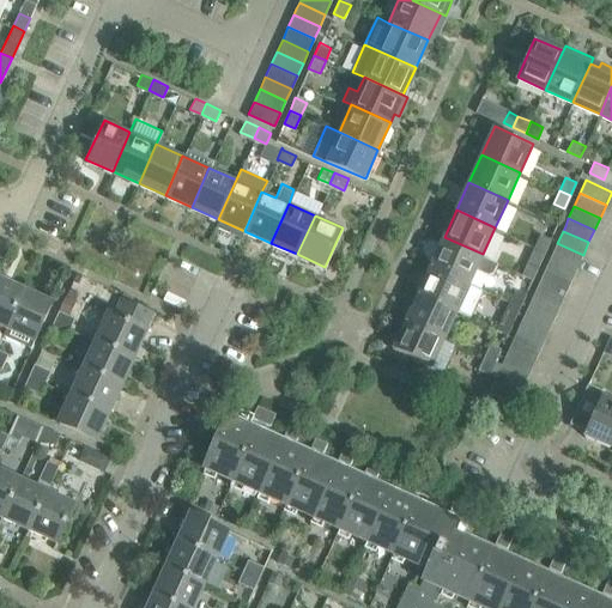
[(545,250),(551,237),(540,232),(534,245),(545,250)]
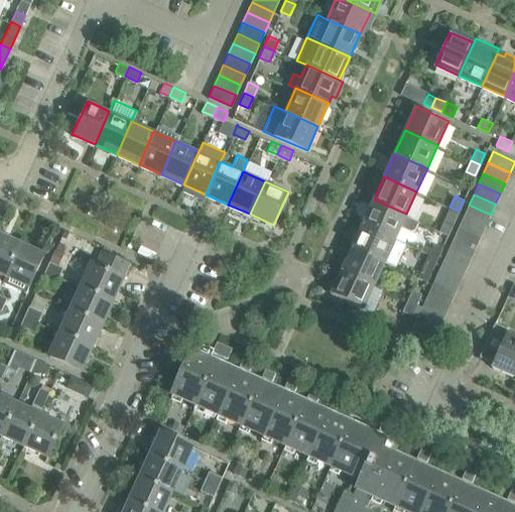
[(419,220),(406,214),(374,200),(363,222),(396,237),(401,224),(411,229),(415,227),(419,220)]
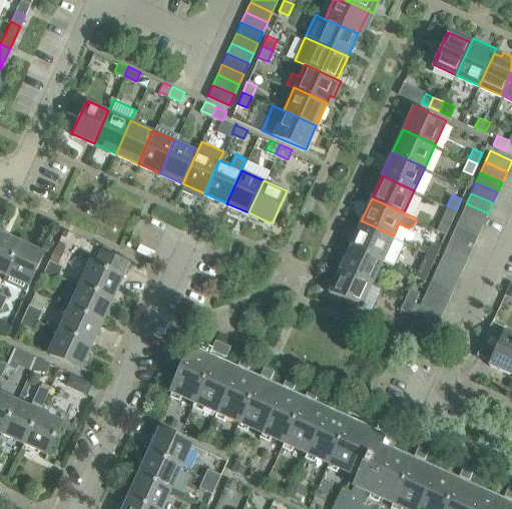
[(488,213),(466,203),(461,213),(483,223),(488,213)]
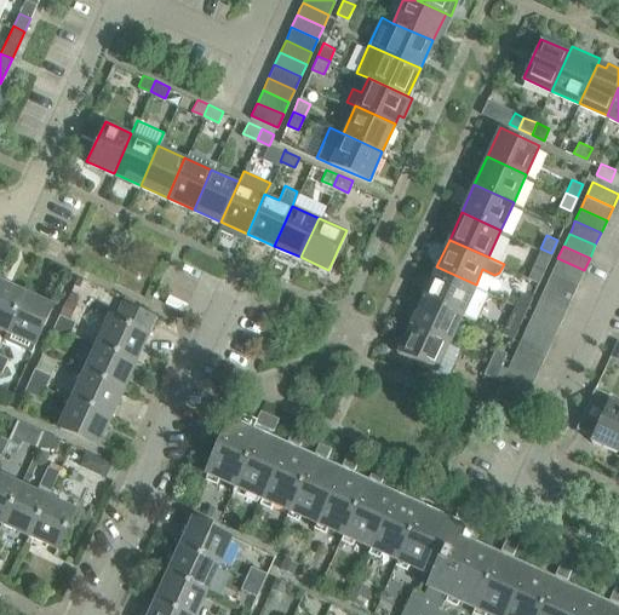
[(539,281),(551,253),(540,248),(528,276),(539,281)]
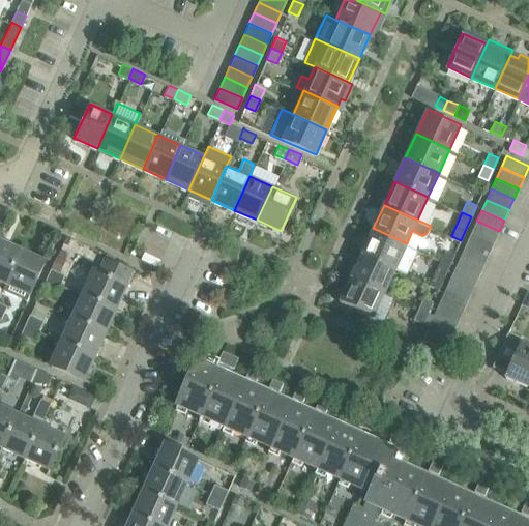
[(472,231),(494,241),(499,231),(476,221),(472,231)]
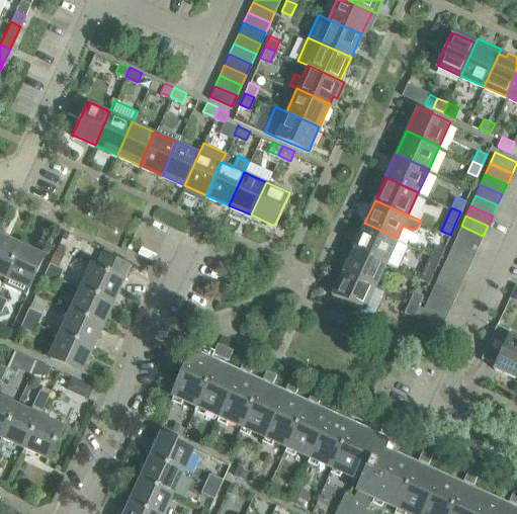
[(398,238),(364,223),(361,231),(359,230),(355,232),(351,240),(352,245),(354,246),(386,261),(398,265),(408,242),(398,238)]
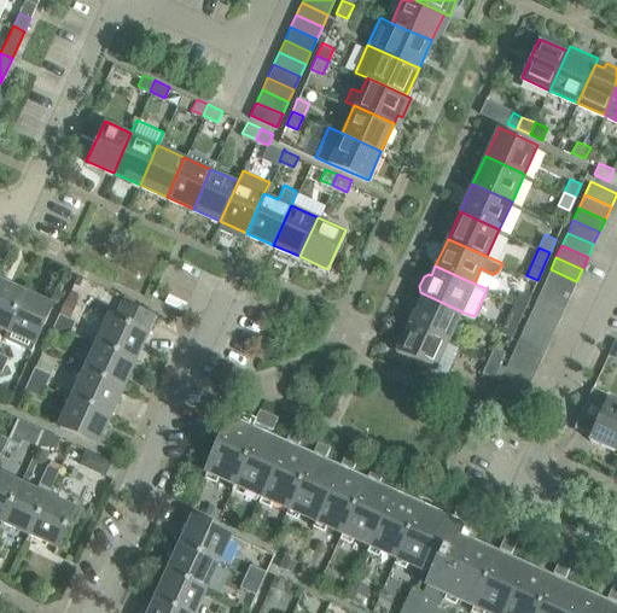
[(545,282),(571,293),(576,281),(551,269),(545,282)]
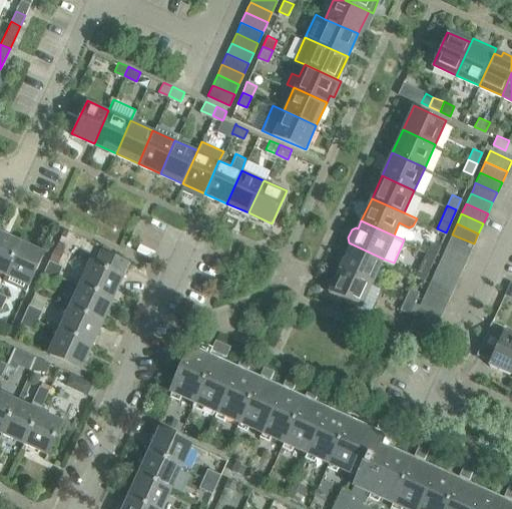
[(0,268),(5,271),(19,240),(0,231),(0,268)]
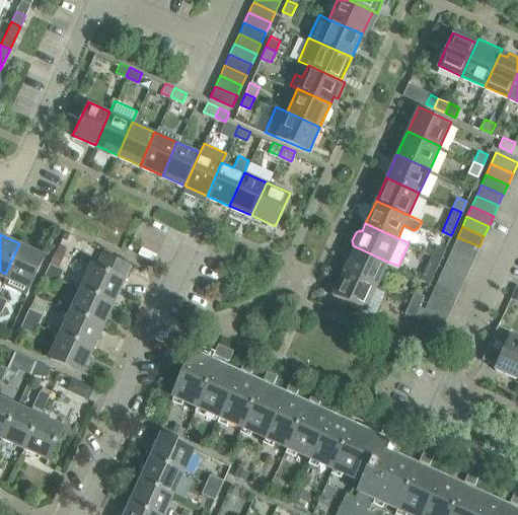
[(457,237),(452,247),(474,258),(479,246),(457,237)]
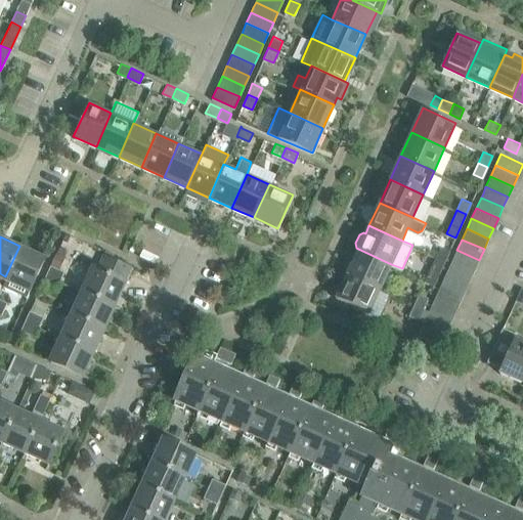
[(30,287),(43,257),(19,246),(5,276),(30,287)]
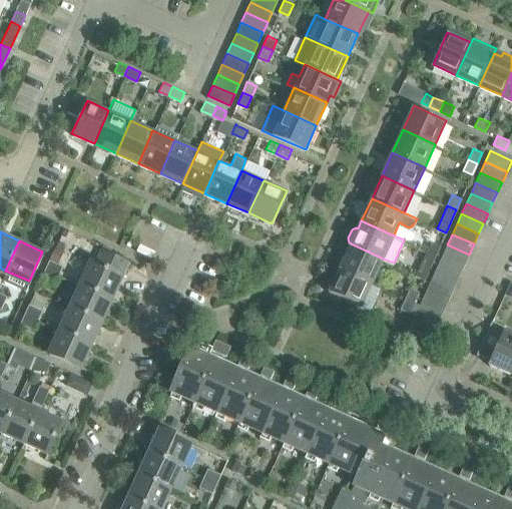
[(435,255),(440,244),(431,240),(427,250),(435,255)]
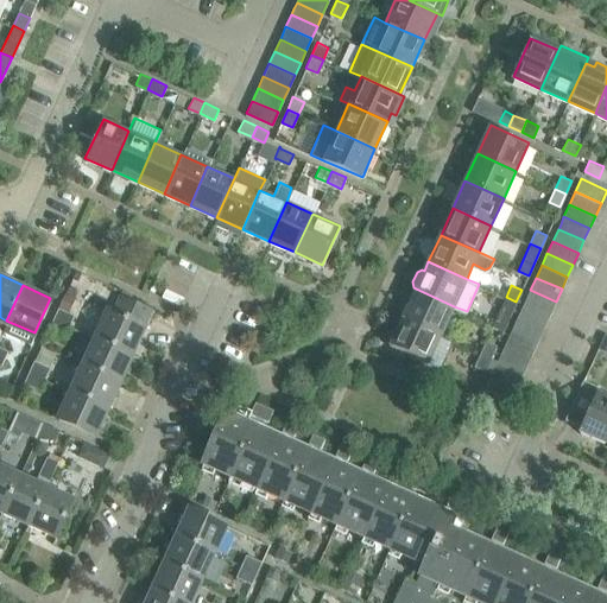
[(416,289),(403,316),(442,334),(454,306),(416,289)]
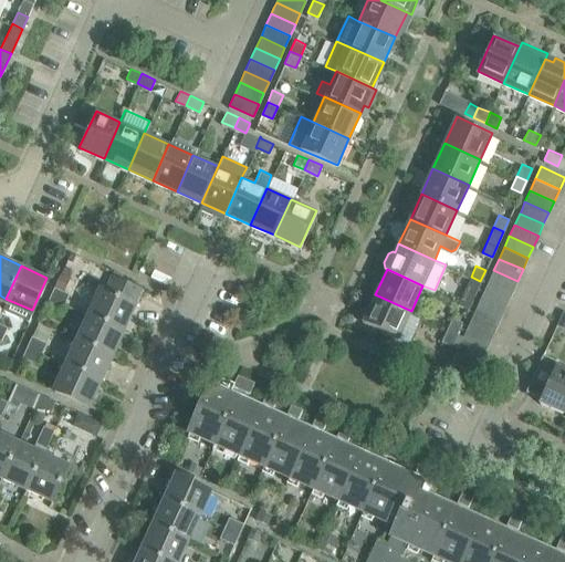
[(63,270),(56,283),(64,287),(70,273),(63,270)]
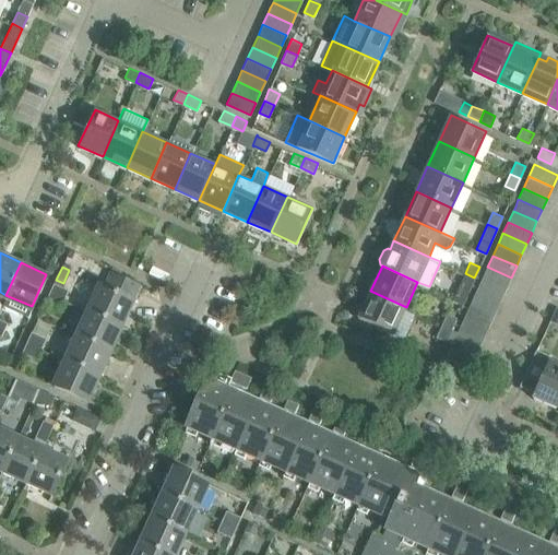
[(487,267),(483,278),(506,288),(511,278),(487,267)]
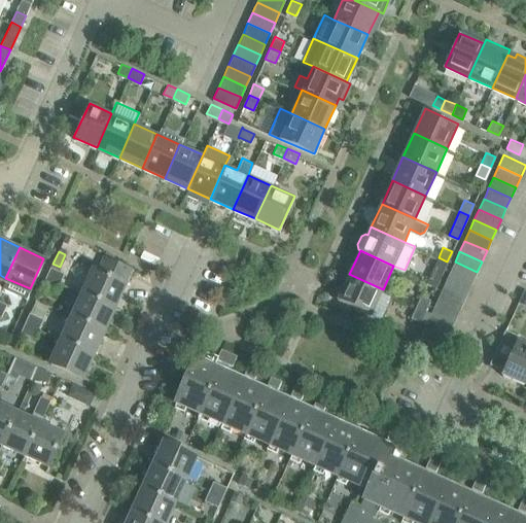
[(93,267),(82,290),(114,305),(132,267),(103,254),(97,269),(93,267)]
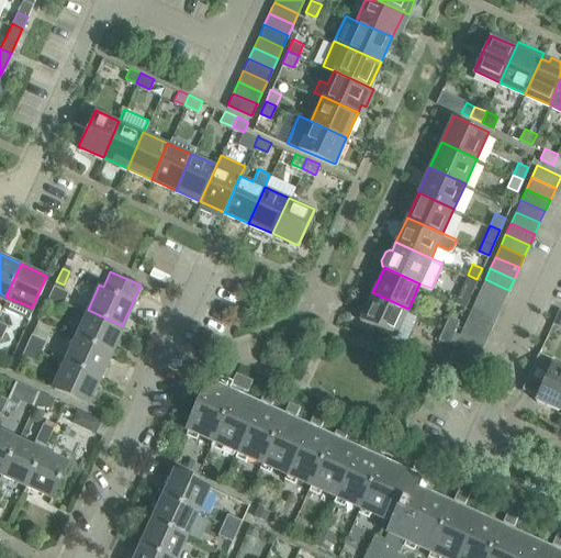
[(477,279),(468,275),(456,301),(466,305),(472,290),(477,279)]
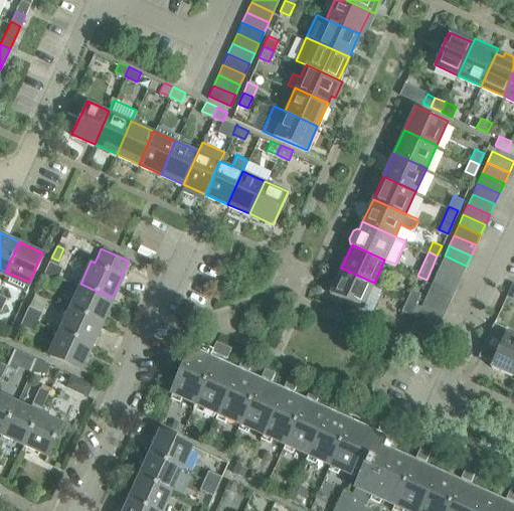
[(461,276),(466,266),(445,256),(440,266),(461,276)]
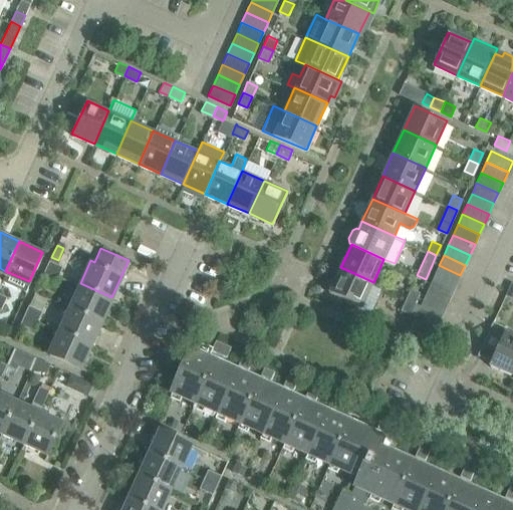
[(58,274),(64,277),(69,267),(49,259),(45,268),(58,274)]
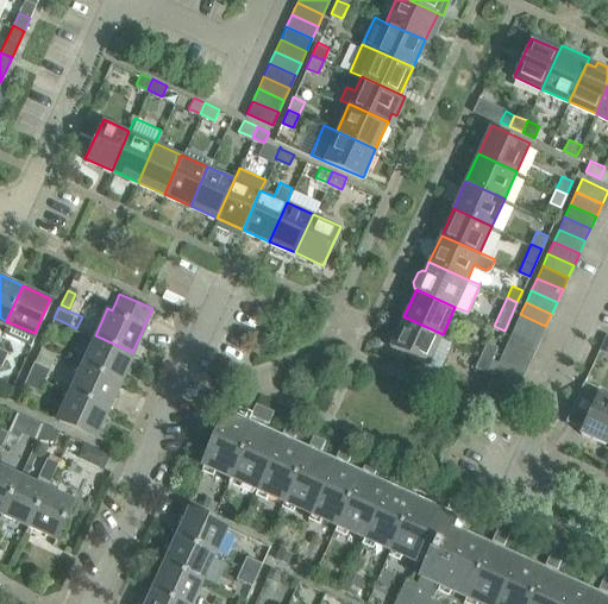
[(540,338),(545,326),(520,314),(514,327),(540,338)]
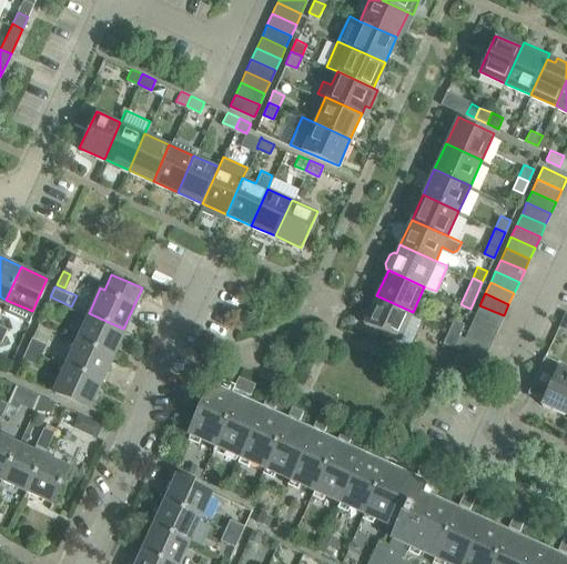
[(376,295),(364,322),(401,339),(413,312),(376,295)]
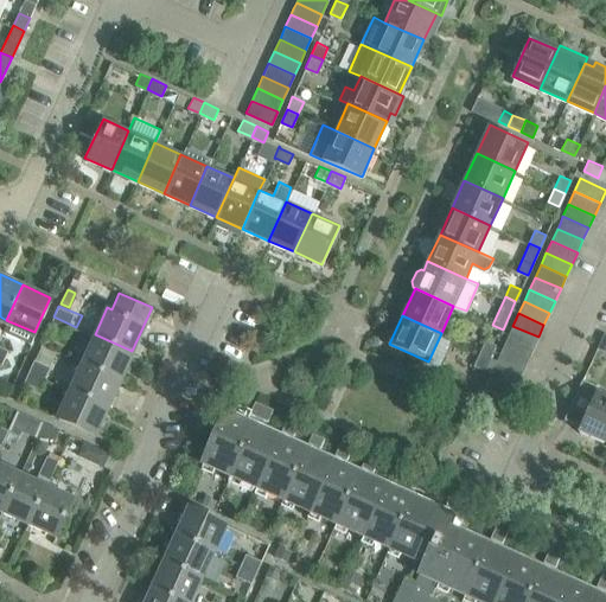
[(53,316),(49,328),(64,334),(69,324),(53,316)]
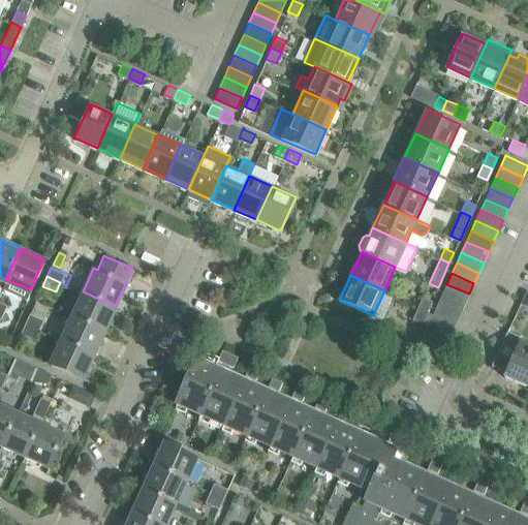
[(464,305),(469,294),(446,284),(442,295),(464,305)]
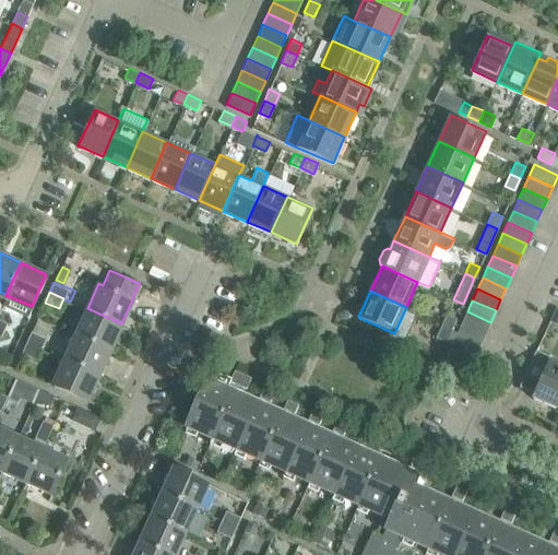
[(109,349),(121,323),(87,308),(76,333),(109,349)]
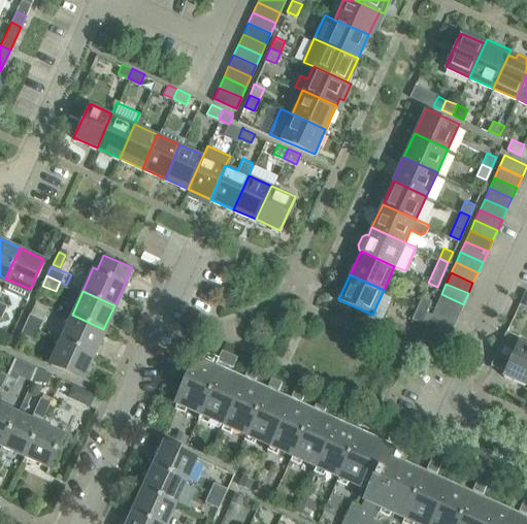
[(432,299),(422,295),(417,292),(412,302),(418,305),(427,309),(432,299)]
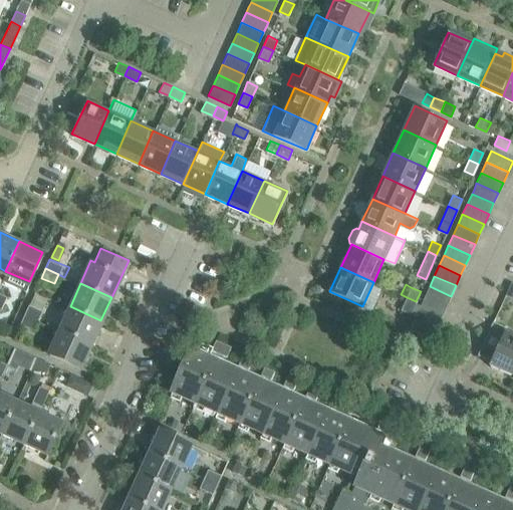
[(446,306),(451,296),(430,286),(425,296),(446,306)]
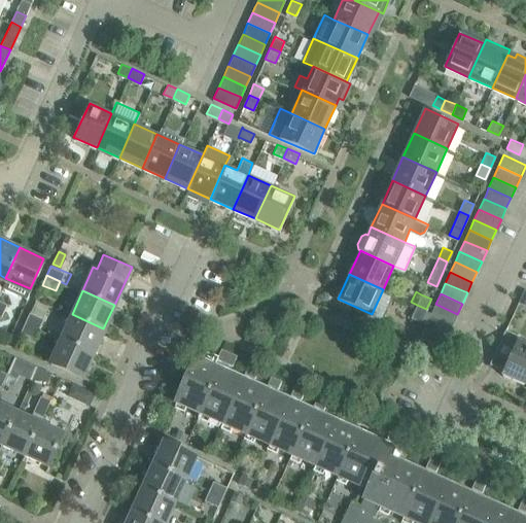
[(453,324),(457,314),(435,304),(430,314),(453,324)]
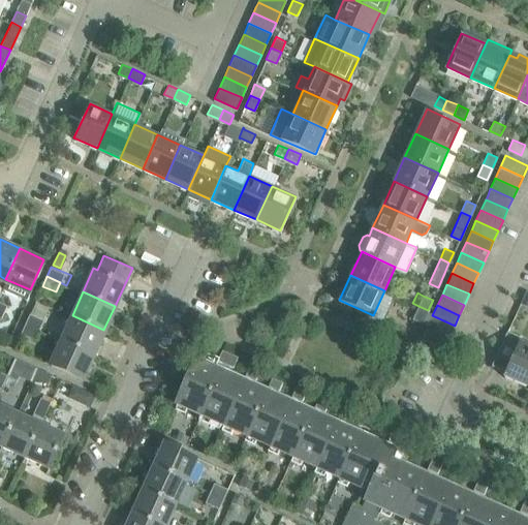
[(428,310),(418,306),(413,317),(423,321),(428,310)]
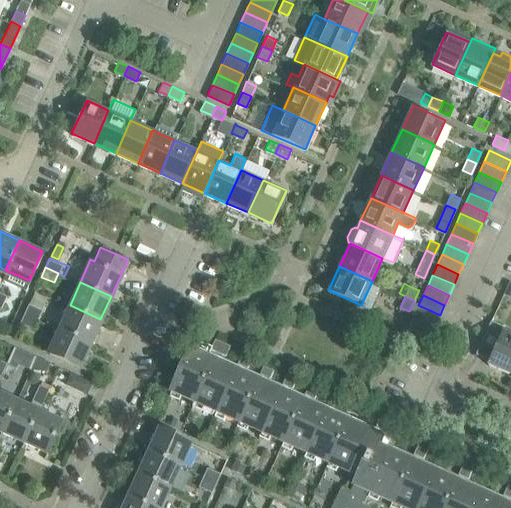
[(29,302),(25,311),(38,318),(42,308),(29,302)]
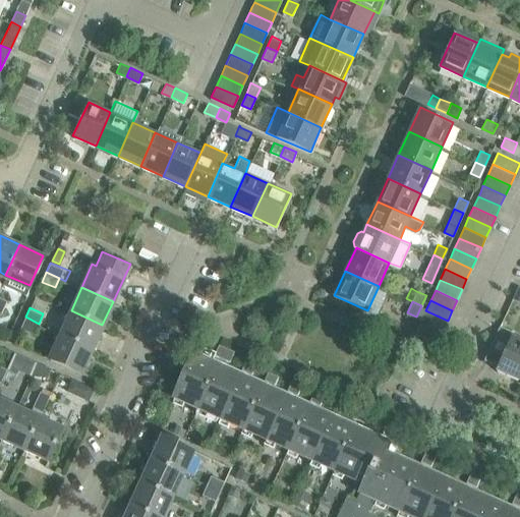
[(71,310),(60,333),(92,347),(102,325),(71,310)]
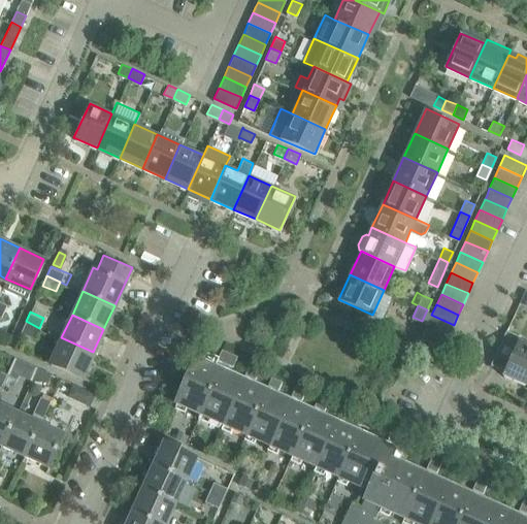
[(449,335),(454,325),(431,315),(427,326),(449,335)]
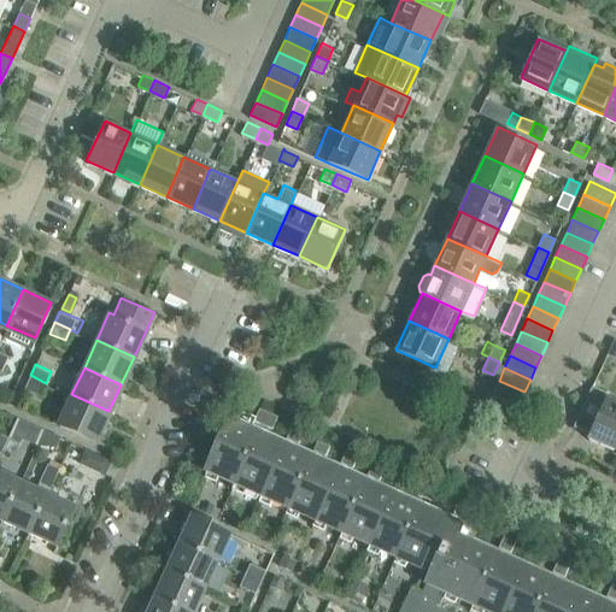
[(46,383),(30,375),(24,388),(40,395),(46,383)]
